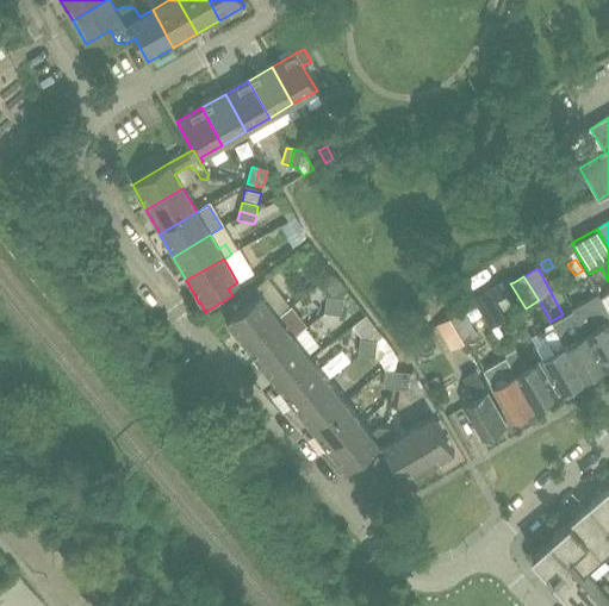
[(241,298),(241,299),(247,305),(225,323),(241,343),(275,317),(277,318),(290,308),(267,281),(255,291),(253,288),(241,298)]
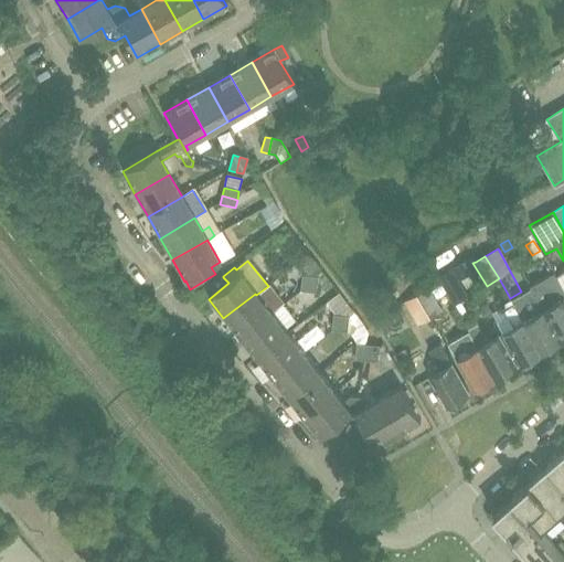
[(459,282),(468,276),(461,263),(451,268),(459,282)]
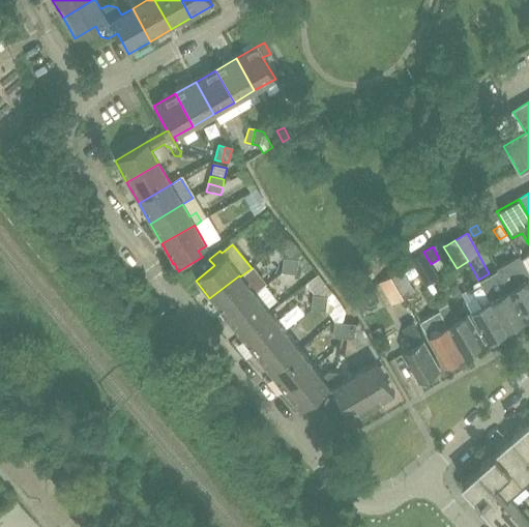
[(424,257),(411,264),(424,287),(437,280),(424,257)]
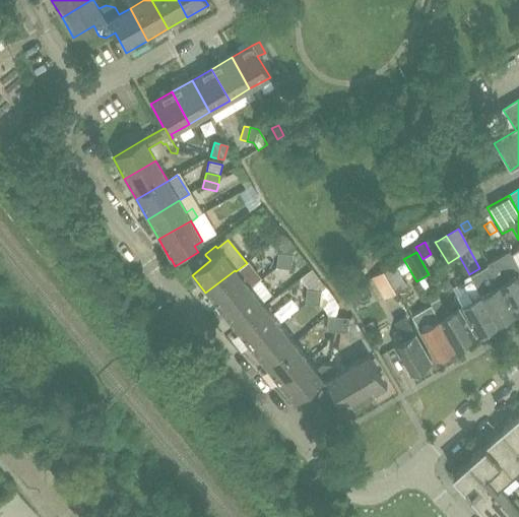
[(277,254),(276,268),(283,269),(284,255),(277,254)]
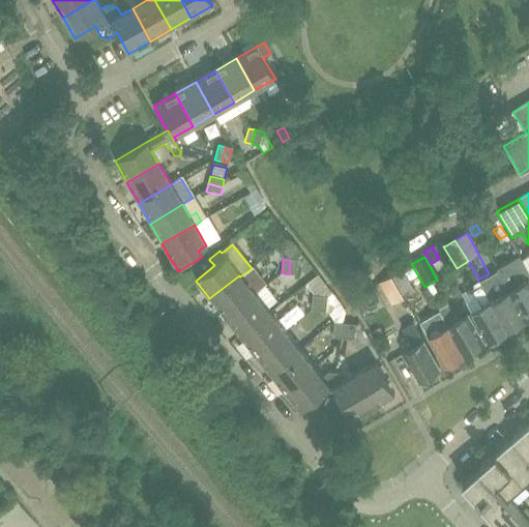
[(297,261),(290,260),(289,274),(295,275),(297,261)]
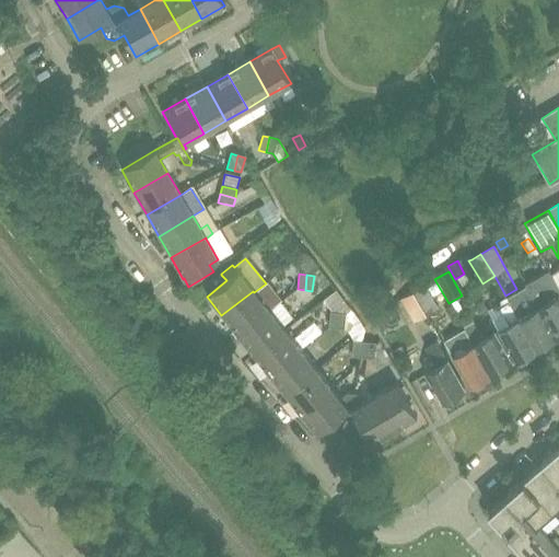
[(539,285),(548,301),(538,306),(556,337),(558,334),(558,297),(558,296),(549,280),(539,285)]
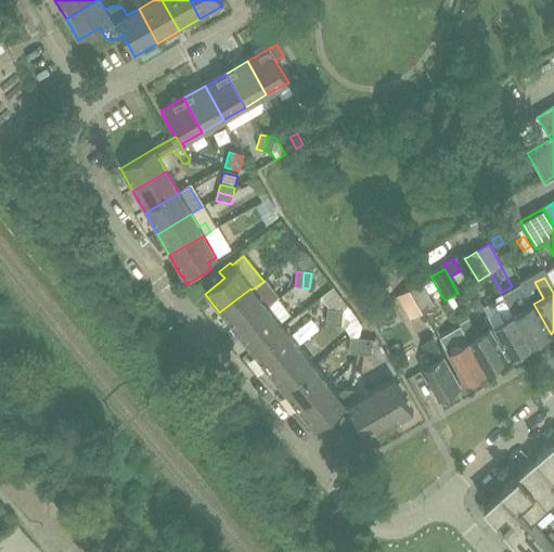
[(420,284),(409,291),(422,315),(435,308),(420,284)]
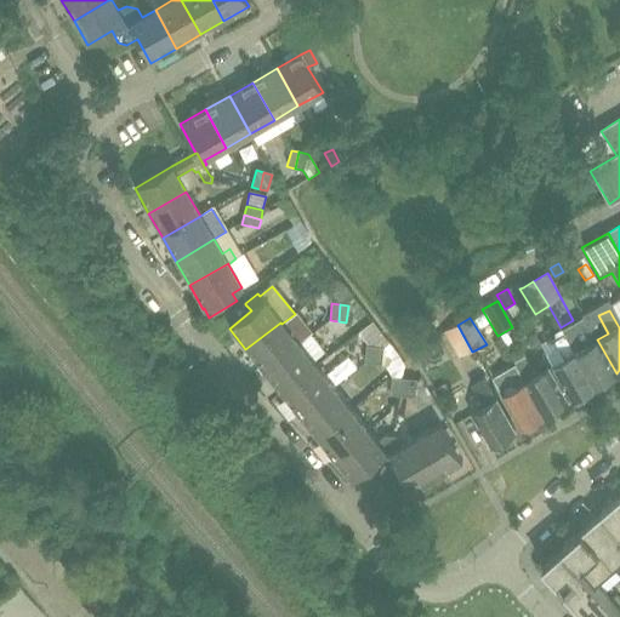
[(297,344),(282,324),(280,323),(245,349),(263,371),(297,344)]
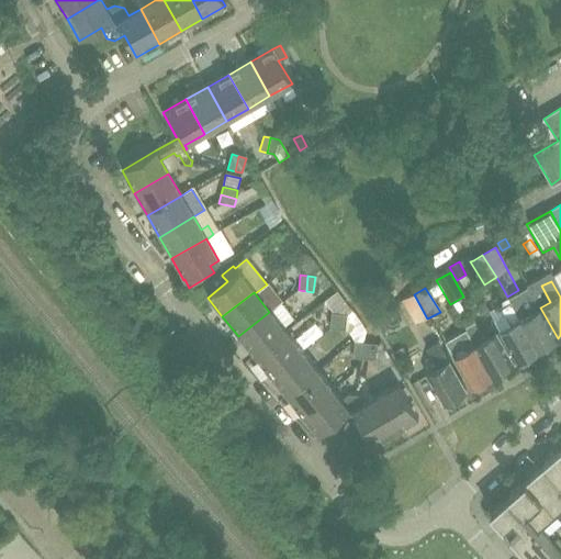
[(414,294),(401,302),(414,325),(427,319),(414,294)]
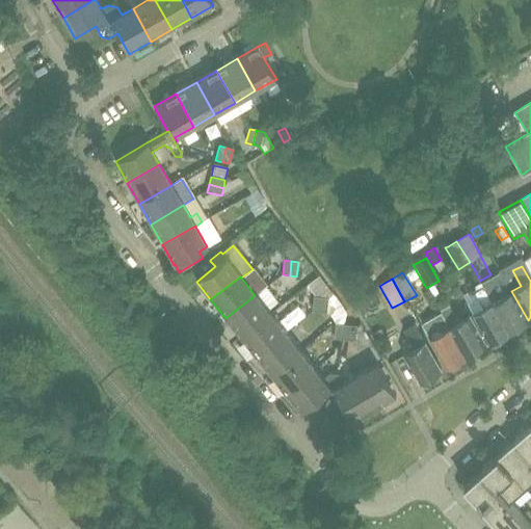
[(489,279),(481,284),(509,331),(528,320),(511,291),(500,297),(489,279)]
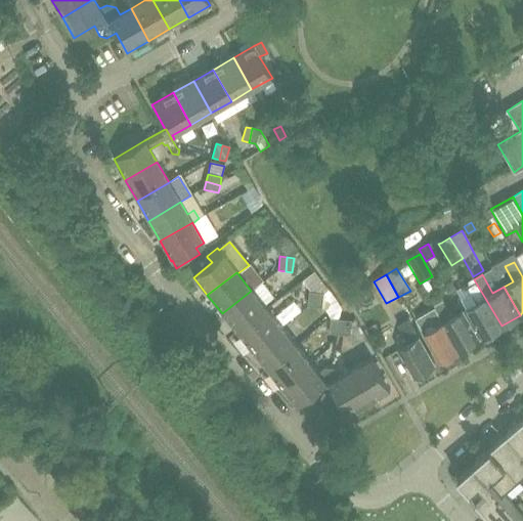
[(465,309),(481,337),(502,326),(474,279),(466,284),(476,302),(465,309)]
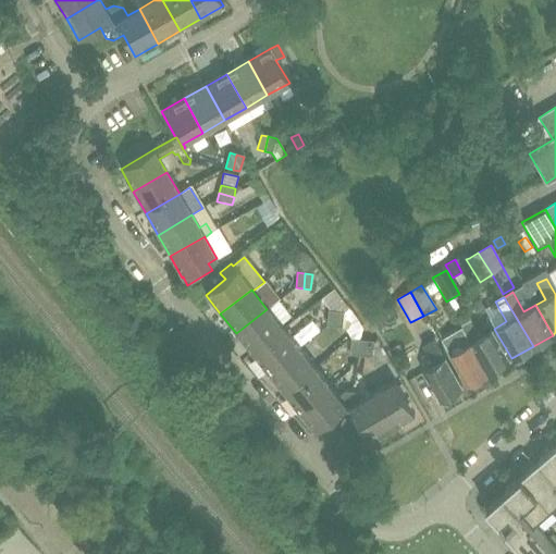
[(283,329),(267,309),(236,333),(251,353),(283,329)]
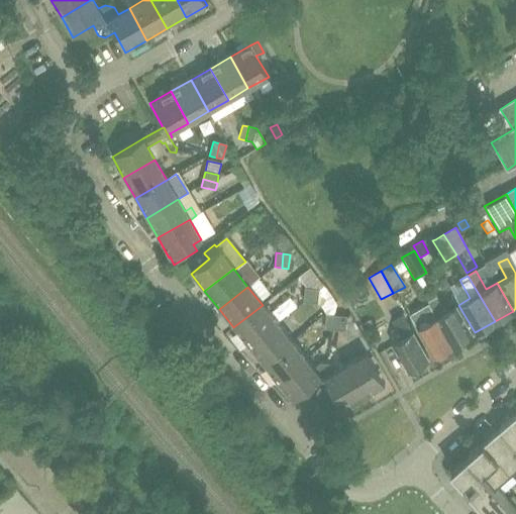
[(312,290),(305,289),(303,303),(310,304),(312,290)]
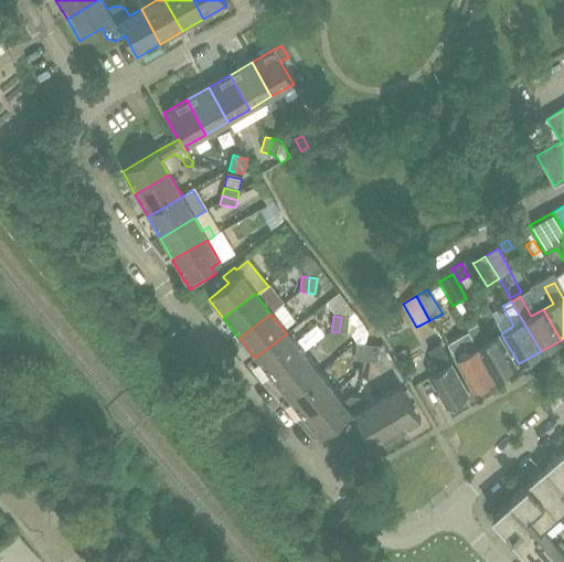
[(348,318),(341,317),(339,332),(347,333),(348,318)]
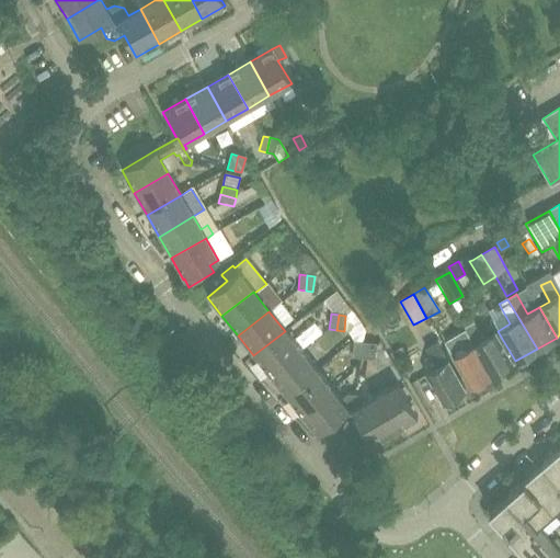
[(460,321),(465,329),(475,325),(469,316),(460,321)]
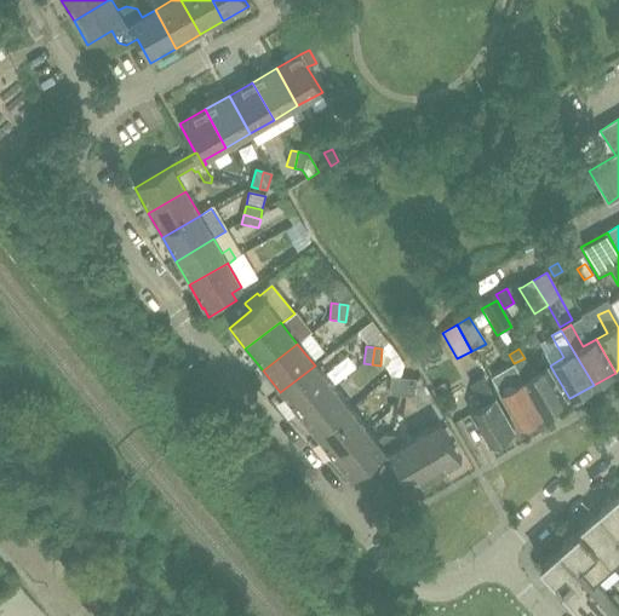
[(546,368),(533,375),(525,360),(514,363),(543,415),(566,401),(546,368)]
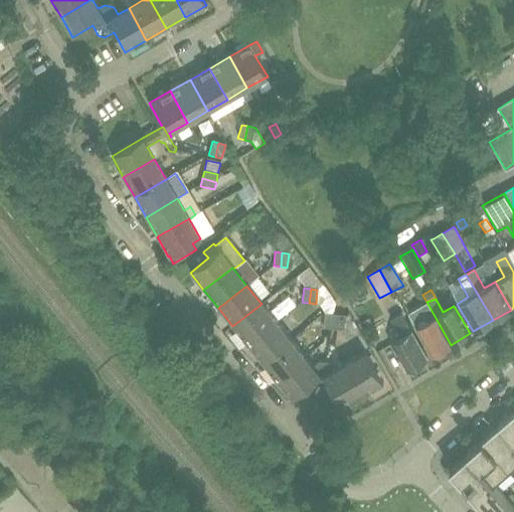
[(451,345),(426,302),(416,308),(425,322),(415,328),(432,356),(451,345)]
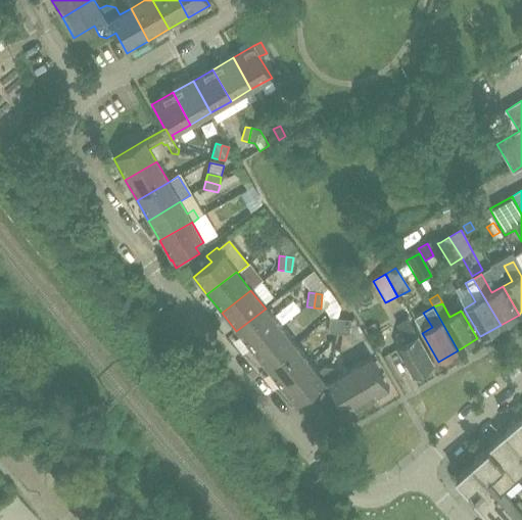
[(280,327),(266,309),(236,331),(250,349),(280,327)]
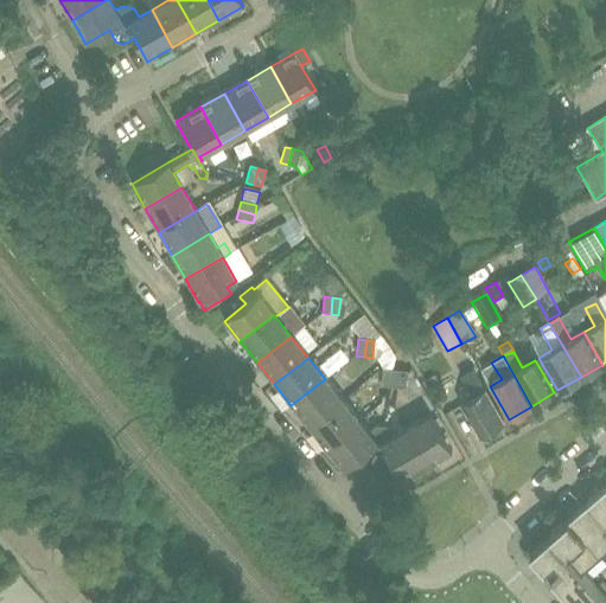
[(381,386),(391,387),(393,371),(382,370),(381,386)]
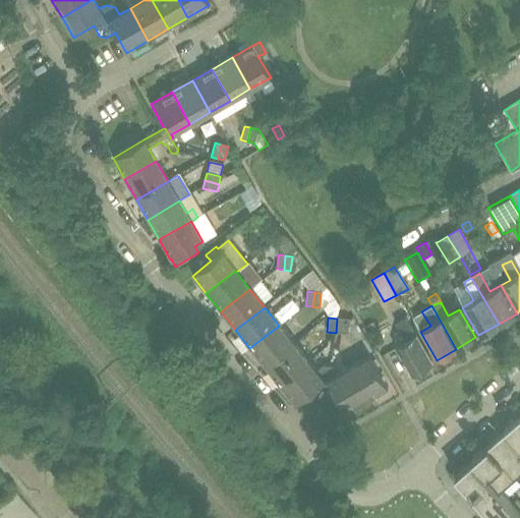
[(349,321),(337,319),(336,333),(347,335),(349,321)]
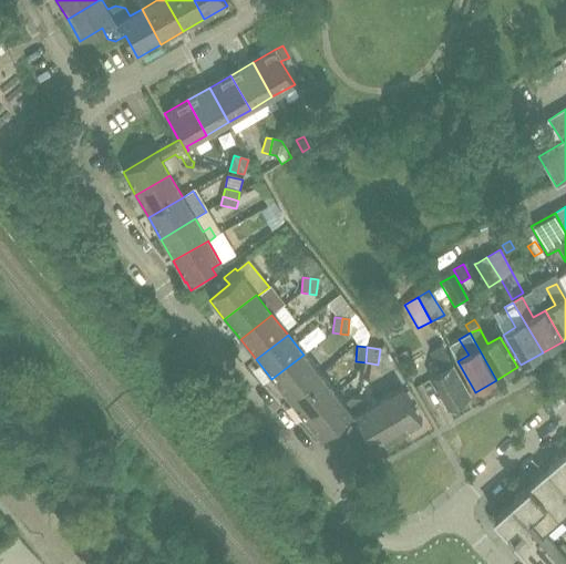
[(430,354),(441,372),(430,379),(448,408),(469,396),(452,366),(441,347),(430,354)]
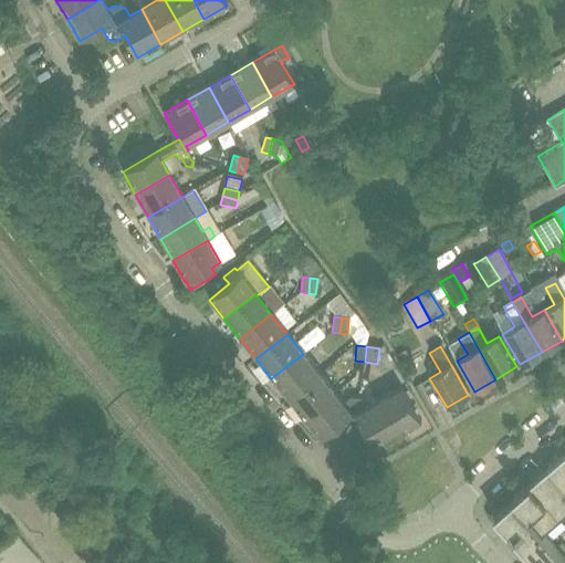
[(318,374),(303,354),(271,378),(288,398),(318,374)]
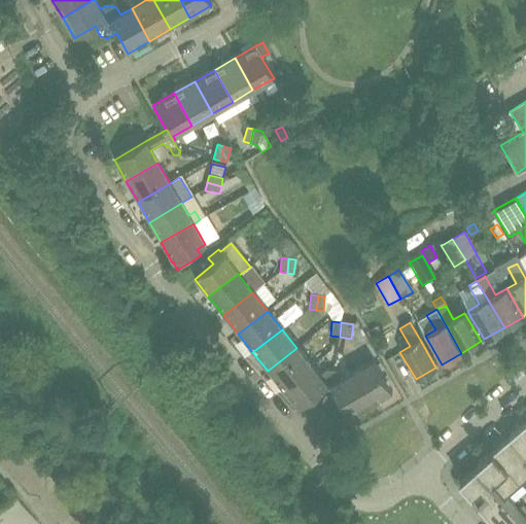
[(268,371),(282,389),(312,367),(296,348),(268,371)]
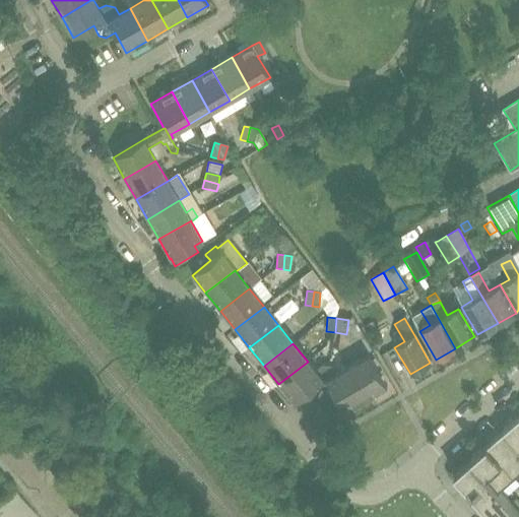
[(368,357),(346,369),(366,400),(386,388),(368,357)]
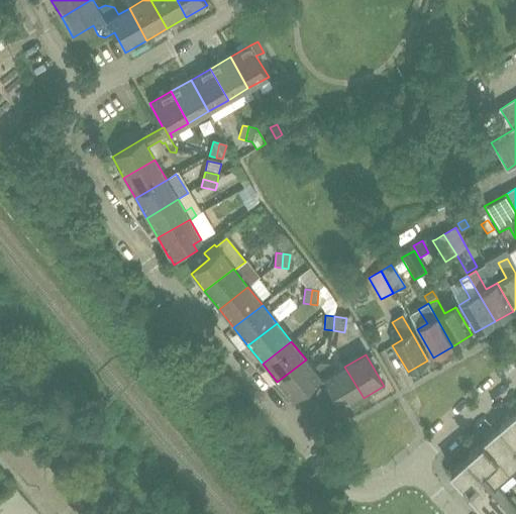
[(323,396),(329,392),(331,391),(343,410),(364,398),(344,367),(334,373),(330,366),(318,364),(314,370),(306,360),(277,382),(292,401),(310,387),(316,395),(323,396)]
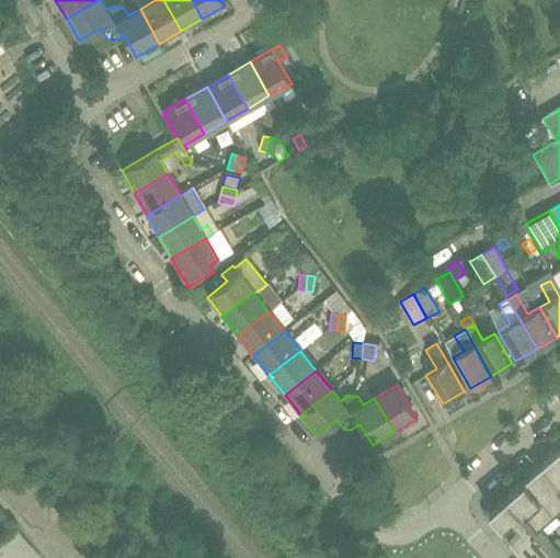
[(559,450),(541,466),(559,487),(559,450)]
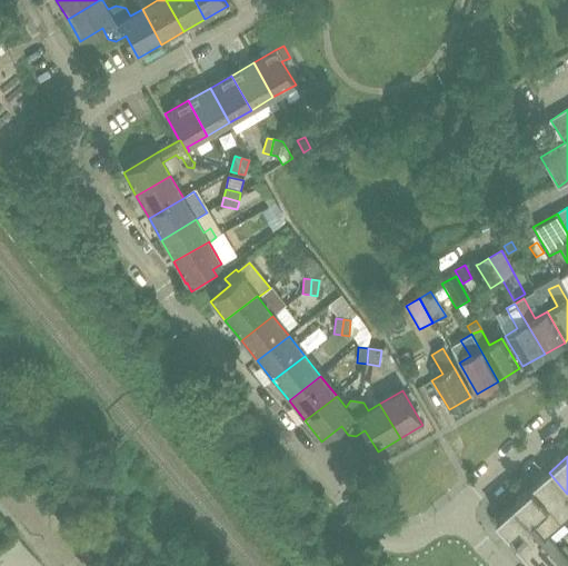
[(567,494),(549,473),(532,488),(562,522),(567,516),(567,494)]
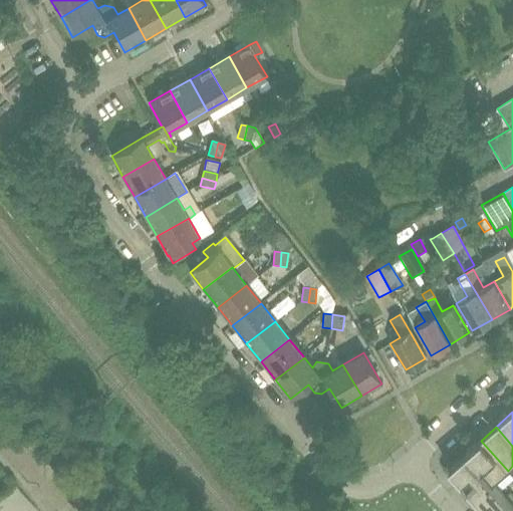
[(481,441),(465,454),(492,484),(508,471),(481,441)]
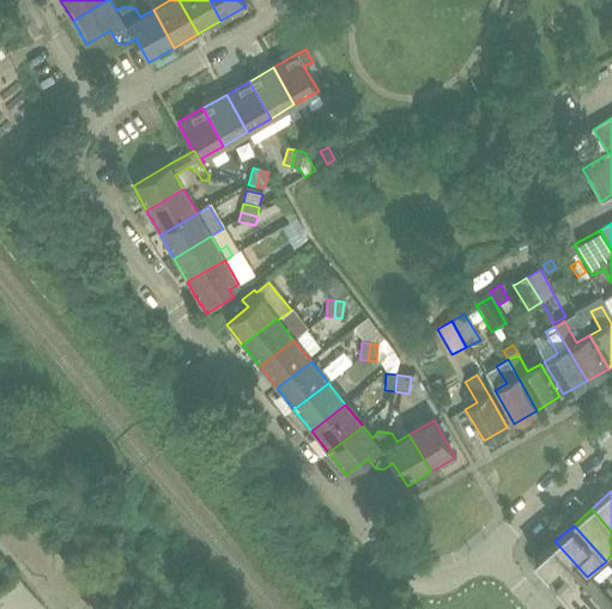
[(535,559),(565,592),(585,576),(587,578),(587,577),(555,541),(535,559)]
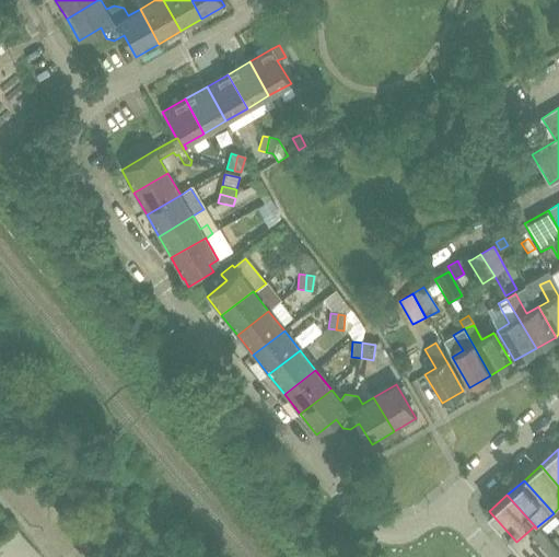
[(516,542),(530,556),(558,556),(558,553),(536,528),(536,529),(534,526),(516,542)]
